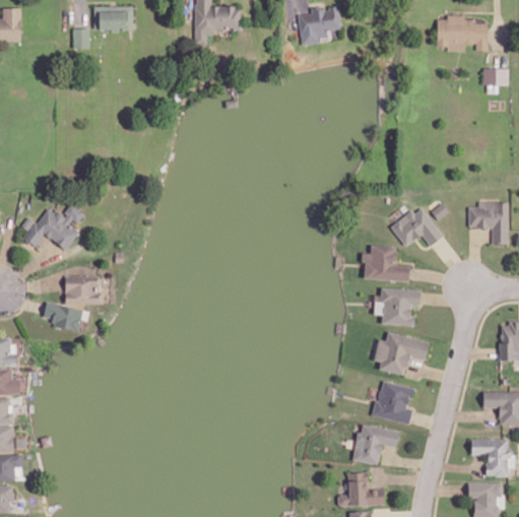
[(195,0),(196,6),(194,6),(194,45),(206,45),(206,34),(214,34),(214,28),(240,28),(240,8),(234,8),(234,7),(221,7),(209,7),(209,1),(211,1),(211,0),(195,0)]
